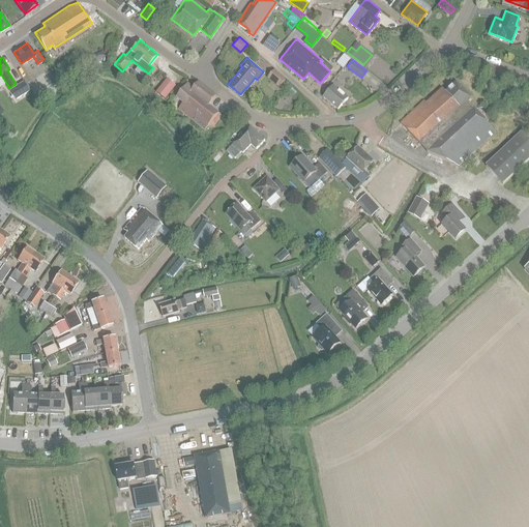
[(266,76),(277,85),(285,78),(273,67),(266,76)]
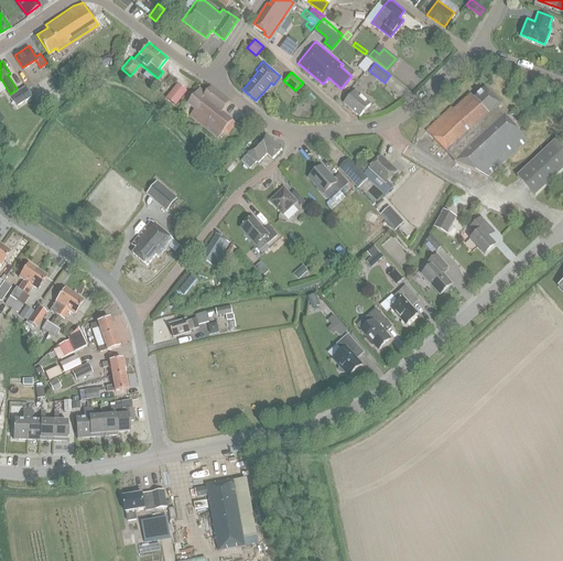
[(165,96),(175,104),(186,89),(176,82),(165,96)]
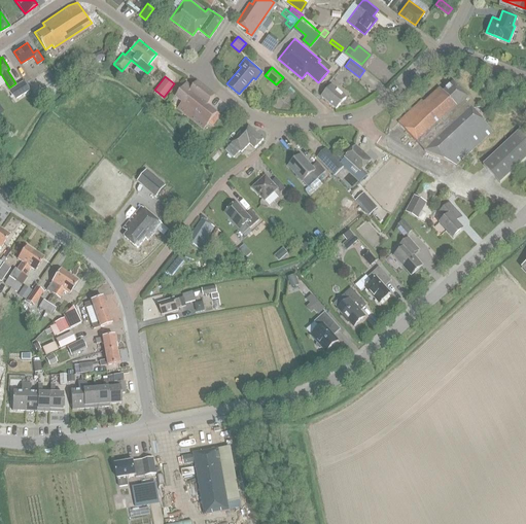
[(15,83),(9,88),(15,97),(28,89),(22,79),(15,83)]
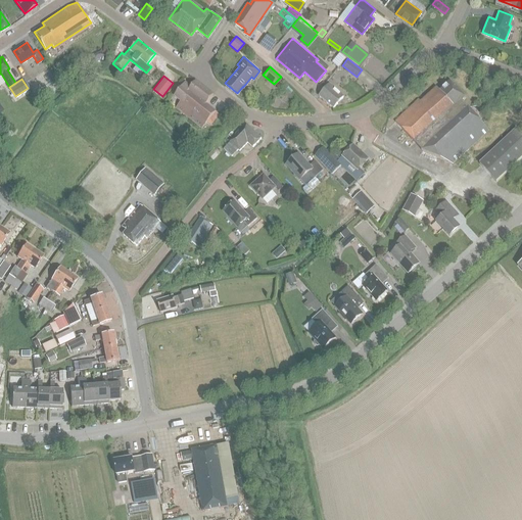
[(212,92),(195,79),(189,87),(183,82),(174,94),(180,99),(175,105),(201,127),(206,120),(210,123),(219,112),(205,102),(212,92)]
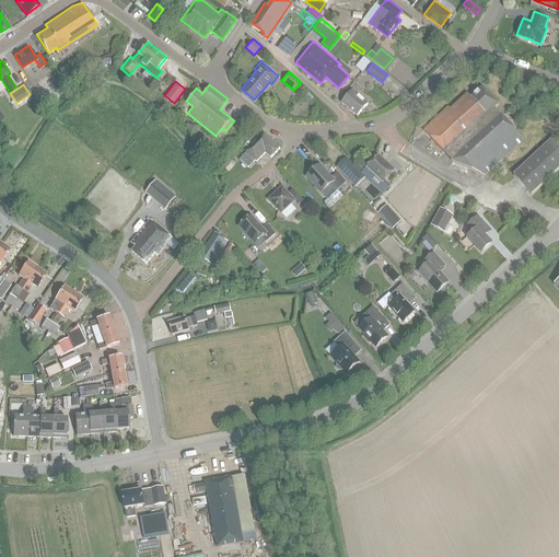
[(498,102),(481,85),(470,95),(467,91),(450,106),(447,104),(422,128),(452,160),(485,173),(523,137),(493,106),(498,102)]
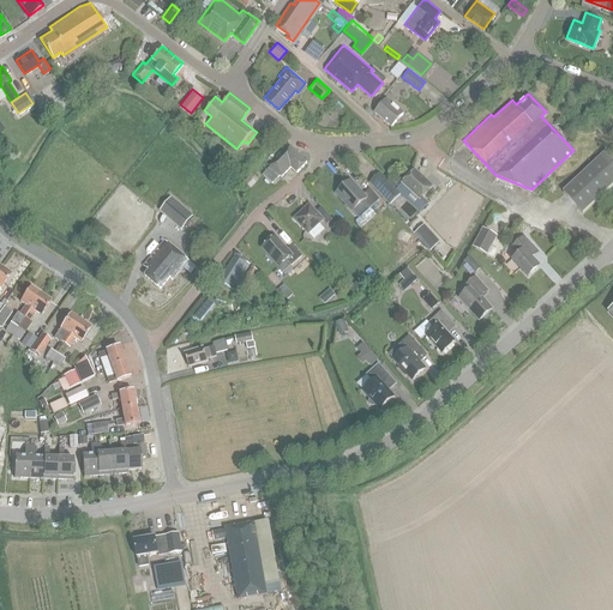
[(374,110),(391,125),(403,112),(385,97),(374,110)]
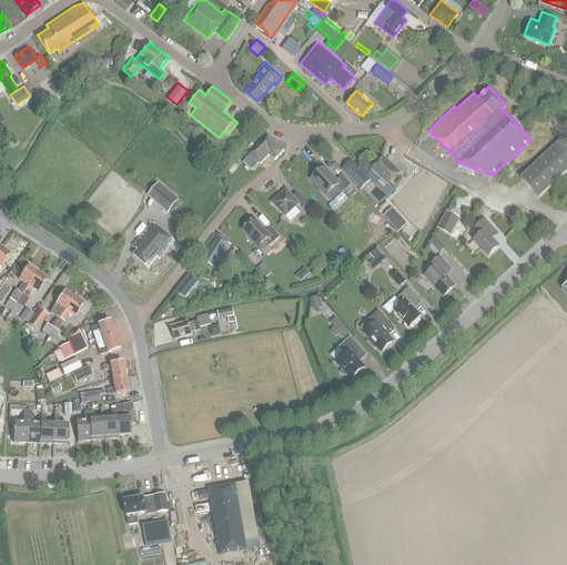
[(283,149),(267,133),(242,159),(251,168),(257,161),(260,162),(269,153),(274,158),(283,149)]
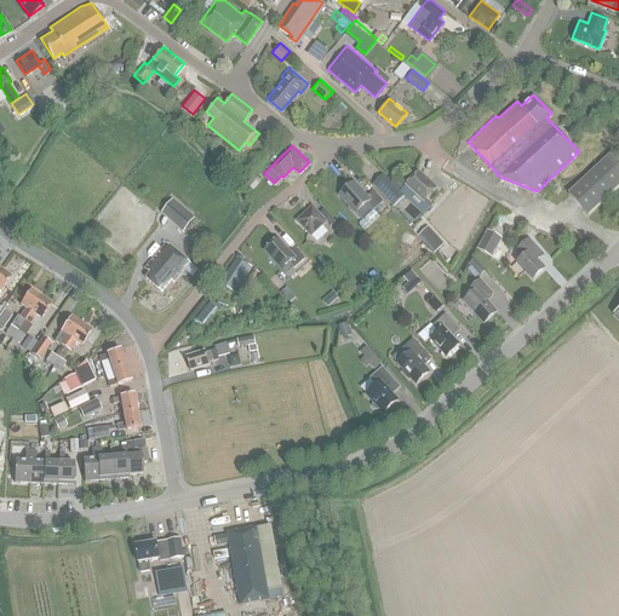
[(618,183),(618,156),(612,150),(568,191),(588,213),(618,183)]
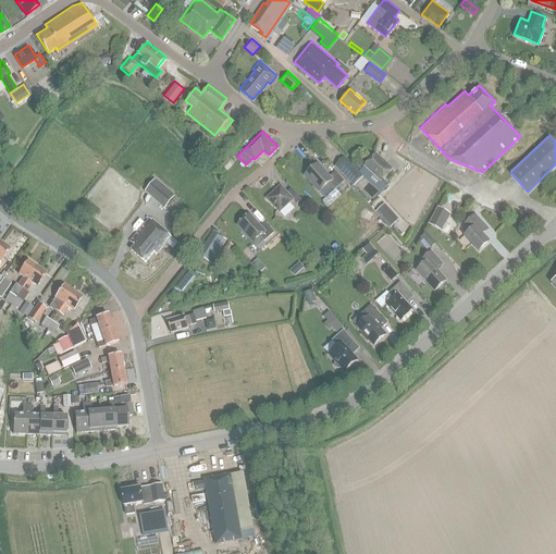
[(363,164),(380,179),(391,168),(375,152),(363,164)]
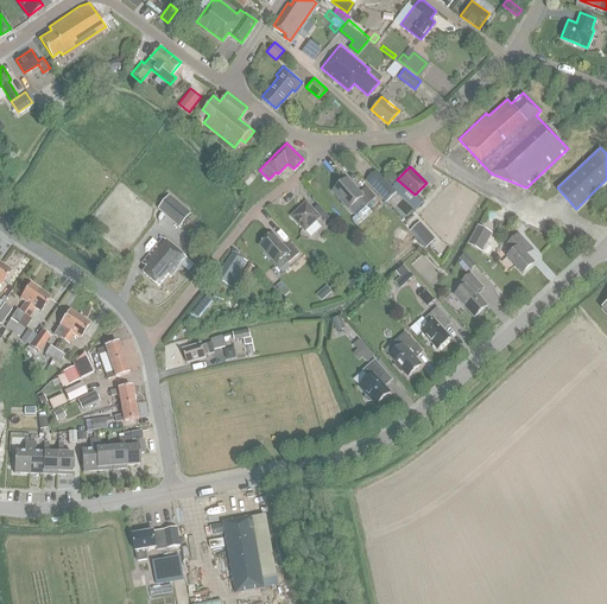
[(366,184),(359,190),(347,176),(332,189),(348,207),(360,196),(366,203),(375,195),(366,184)]
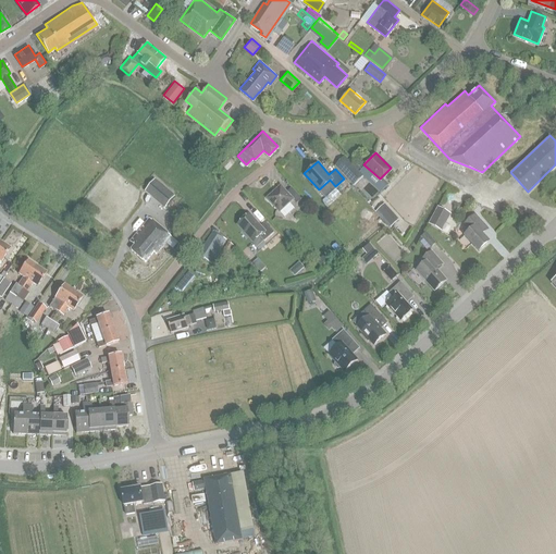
[(356,161),(343,173),(353,184),(355,182),(366,172),(356,161)]
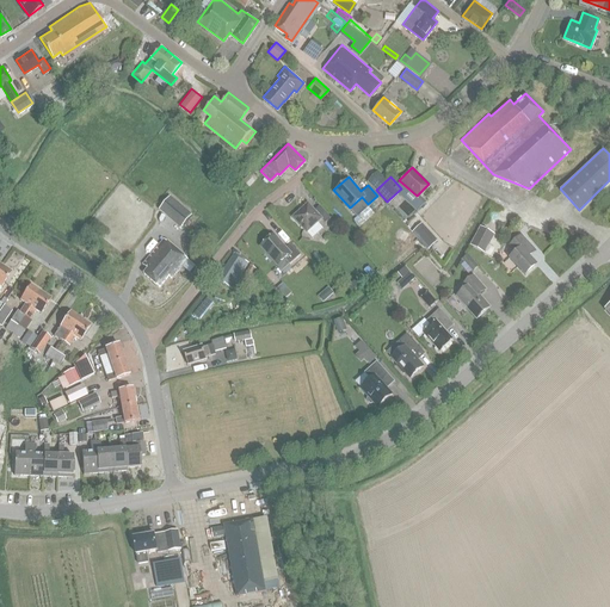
[(158,209),(180,227),(192,212),(170,194),(158,209)]
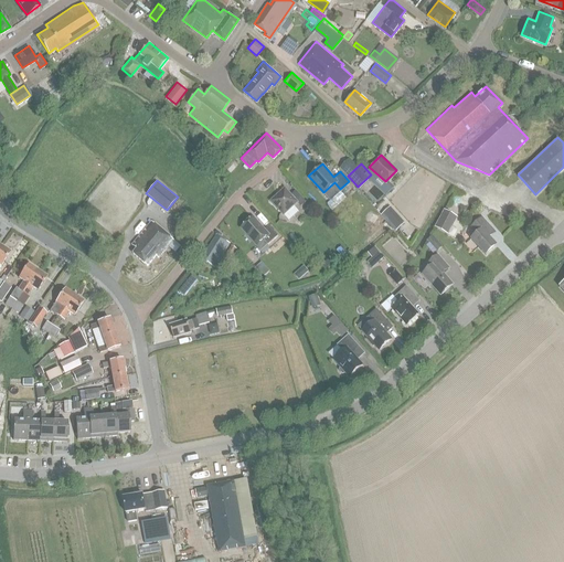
[(290,193),(284,187),(270,199),(283,213),(297,201),(300,204),(306,200),(295,189),(290,193)]
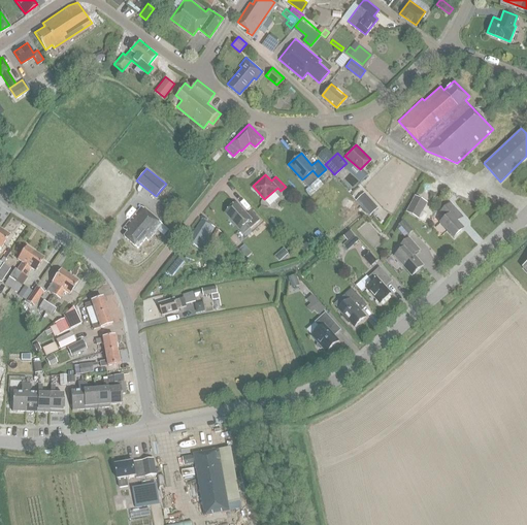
[(370,212),(376,206),(364,192),(357,198),(370,212)]
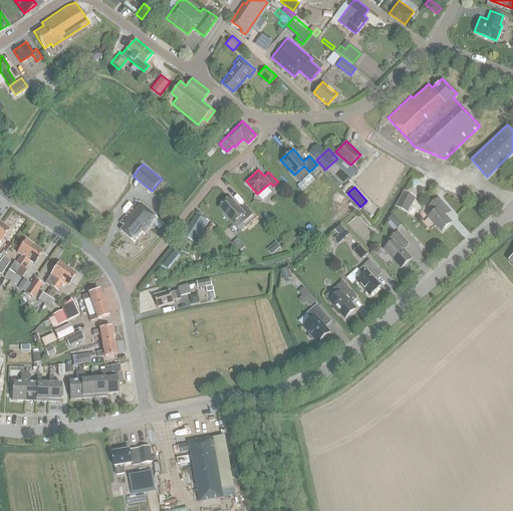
[(416,196),(404,189),(395,205),(407,212),(416,196)]
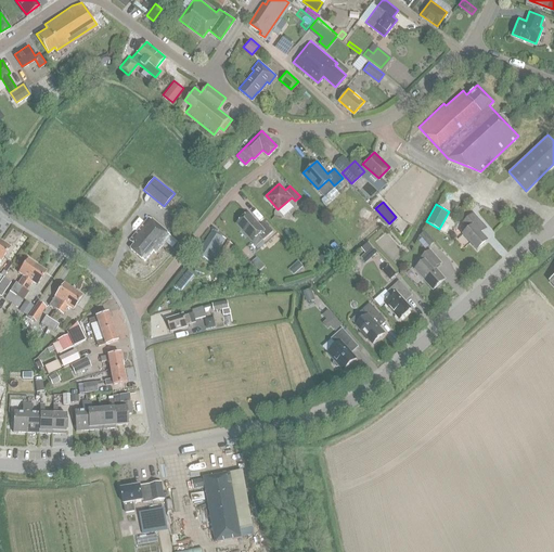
[(263,219),(258,225),(247,212),(236,221),(253,239),(258,233),(262,239),(272,230),(263,219)]
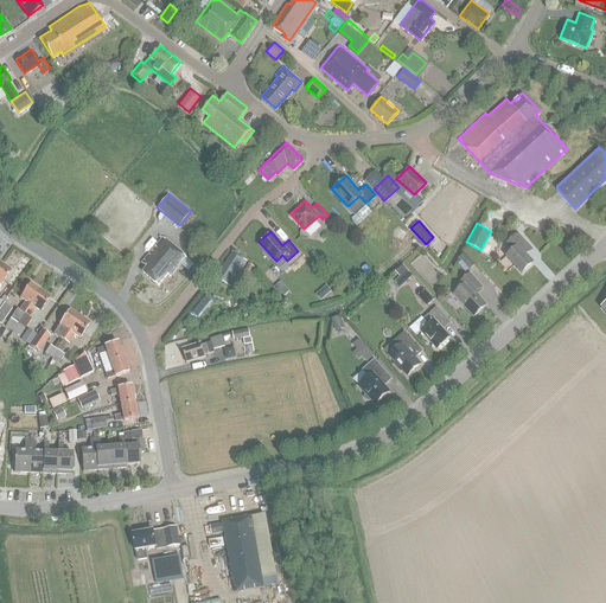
[(505,255),(521,271),(533,261),(522,249),(528,244),(517,231),(506,242),(512,248),(505,255)]
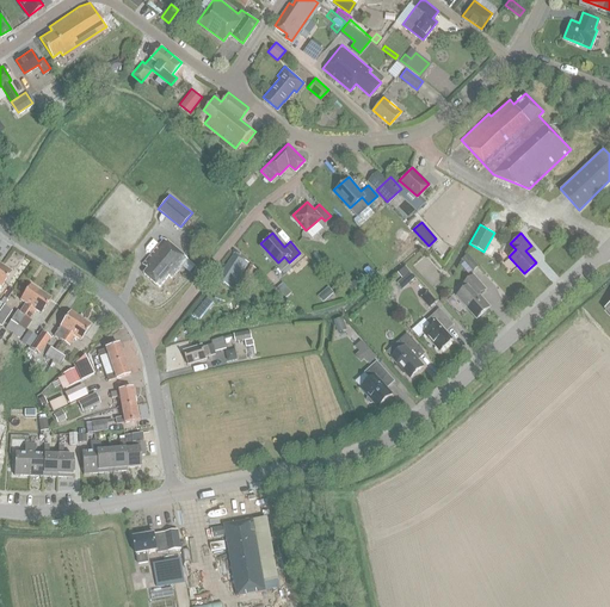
[(188,258),(164,237),(142,262),(147,267),(143,272),(159,285),(167,274),(171,276),(174,271),(176,272),(188,258)]
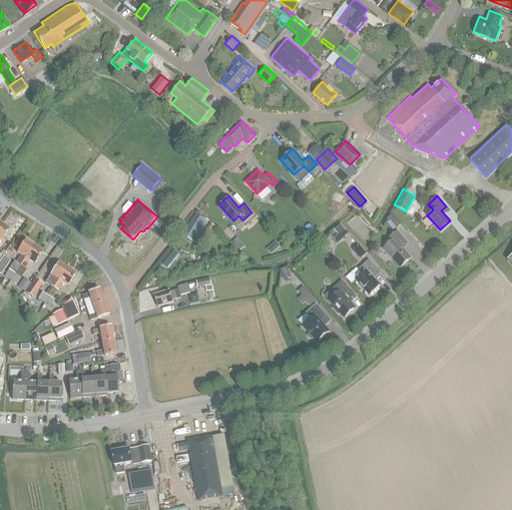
[(207,218),(196,211),(181,233),(194,240),(207,218)]
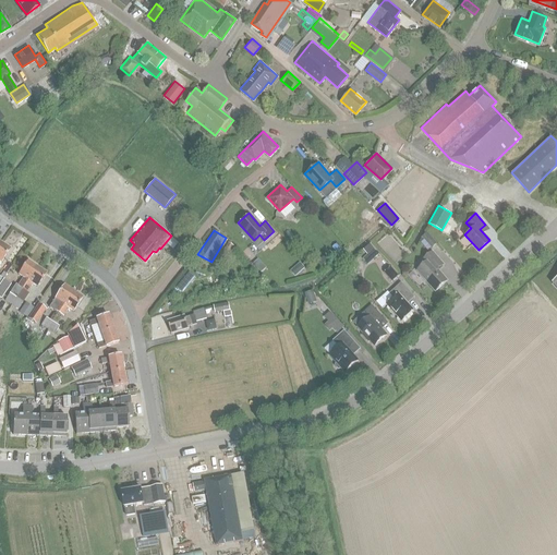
[(421,236),(431,246),(437,241),(426,230),(421,236)]
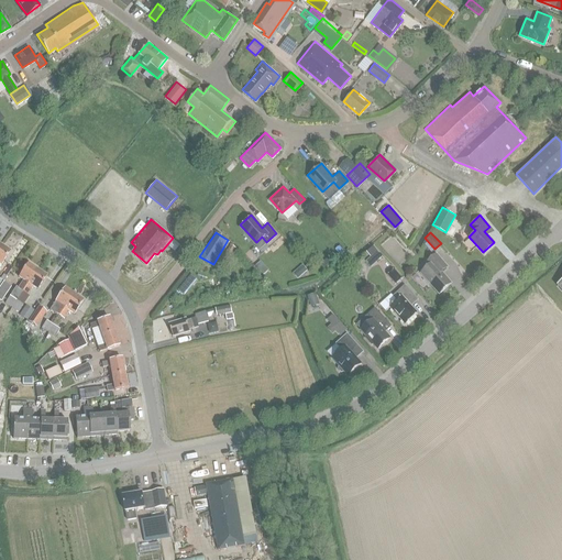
[(0,263),(10,249),(0,242),(0,263)]
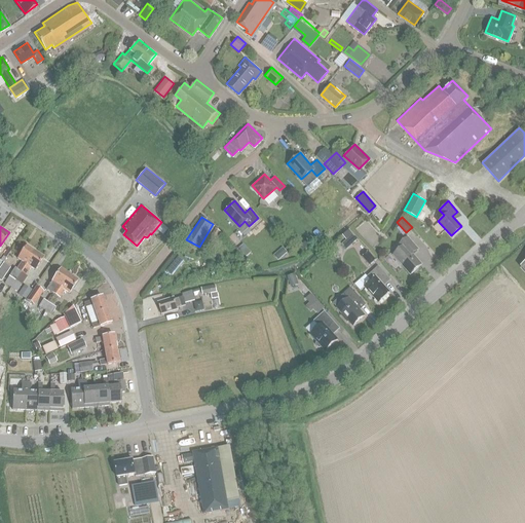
[(220,229),(215,226),(210,234),(216,237),(220,229)]
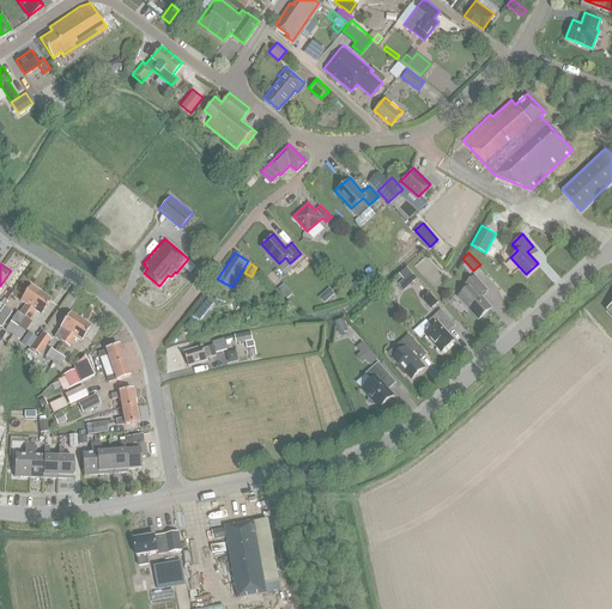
[(370,265),(364,269),(370,275),(376,270),(370,265)]
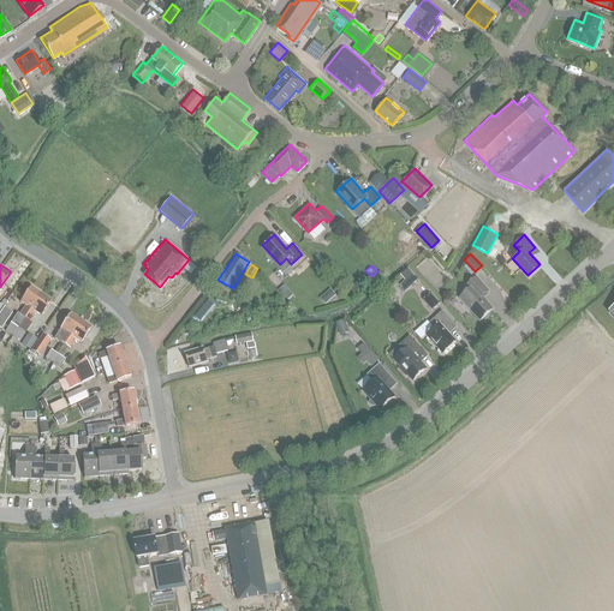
[(404,277),(399,283),(405,289),(417,277),(407,267),(399,273),(404,277)]
